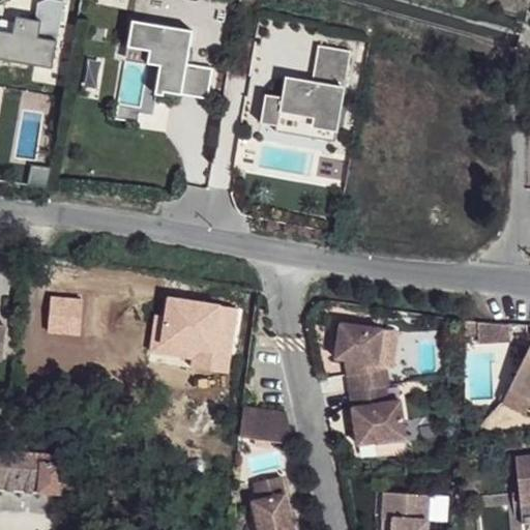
[(51,67),(62,0),(39,0),(37,1),(34,18),(15,15),(11,31),(8,51),(40,56),(38,64),(51,67)]
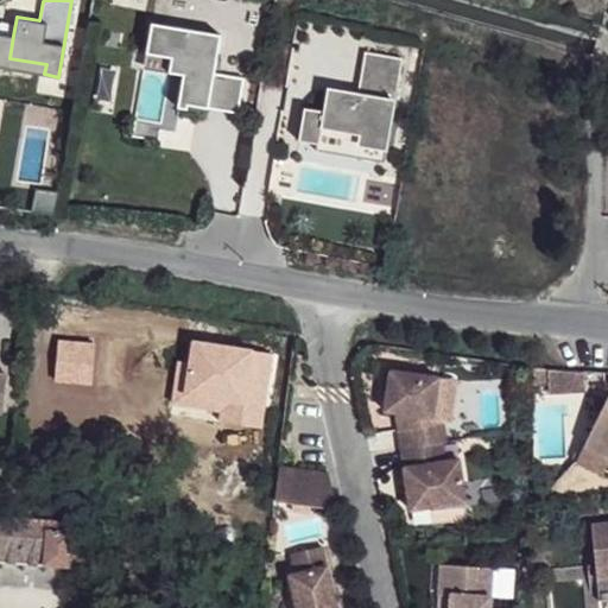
[(211,71),(219,33),(149,23),(143,52),(168,57),(182,59),(179,75),(173,107),(183,108),(184,105),(184,103),(235,112),(241,76),(211,71)]
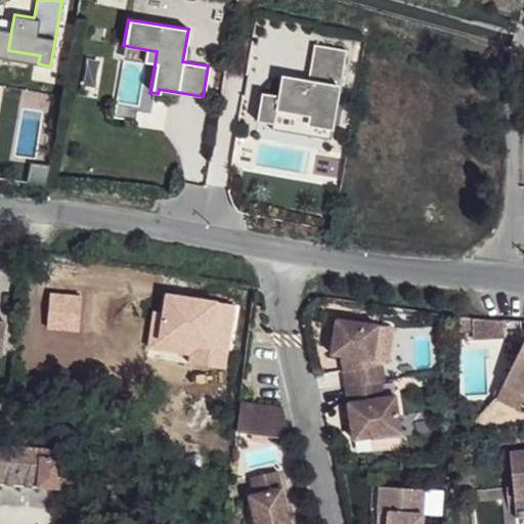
[(8,50),(11,31),(0,28),(0,56),(38,63),(40,55),(8,50)]
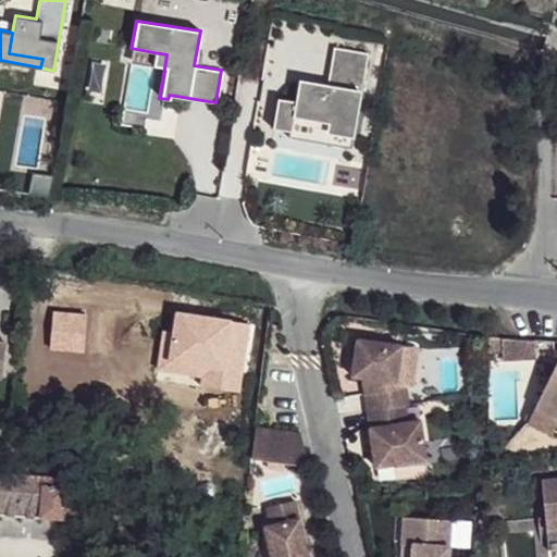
[(356,124),(371,41),(335,35),(329,73),(318,71),(317,76),(300,74),(297,89),(280,87),(274,118),(293,121),(295,121),(296,114),(356,124)]
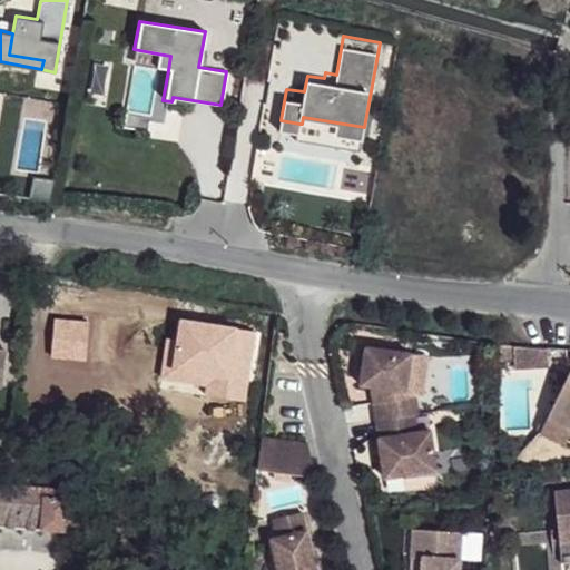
[(168,70),(170,56),(157,53),(155,67),(168,70)]
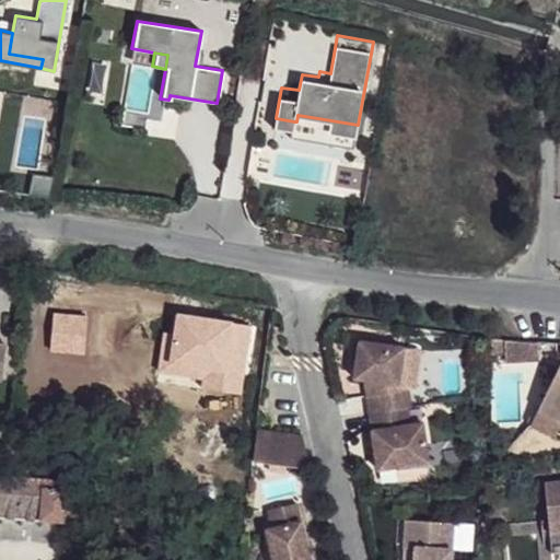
[(356,139),(358,125),(298,115),(296,121),(294,121),(293,128),(356,139)]
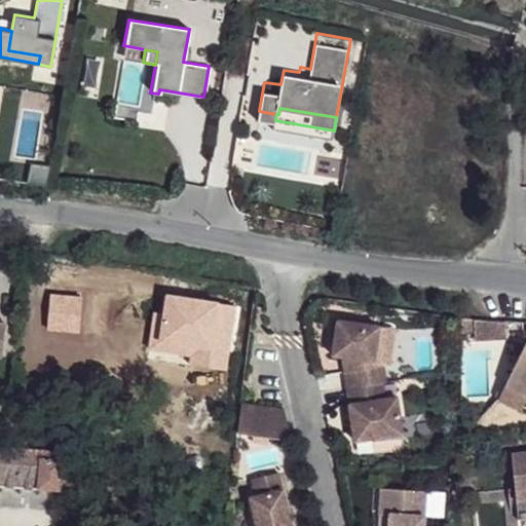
[(377,322),(334,314),(330,350),(338,351),(343,352),(346,367),(340,368),(343,383),(381,378),(384,377),(376,326),(377,322)]
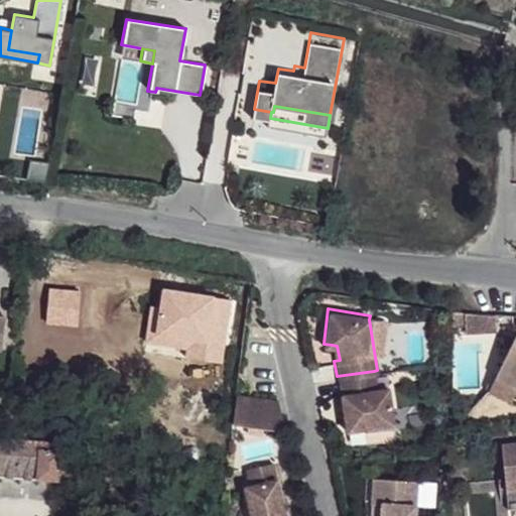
[(463,312),(449,311),(450,326),(463,325),(464,333),(479,333),(478,314),(463,312)]
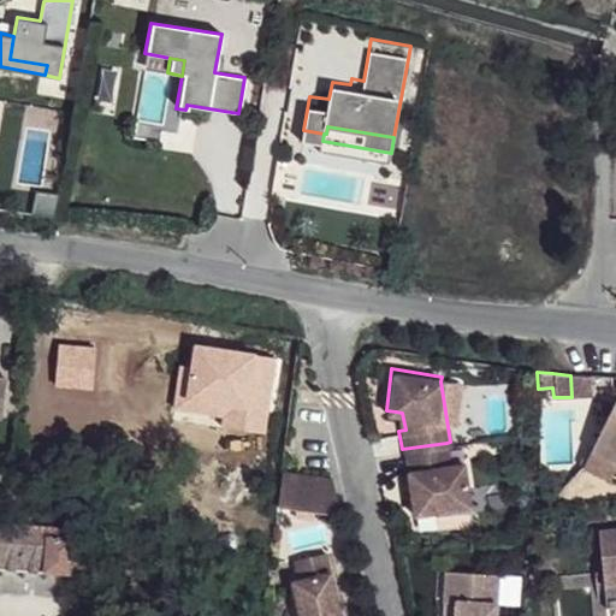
[(588,375),(570,375),(572,397),(590,396),(588,375)]
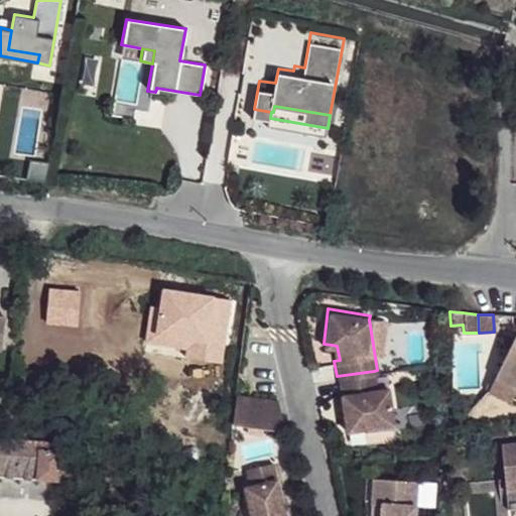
[(515,338),(498,374),(515,383),(515,338)]
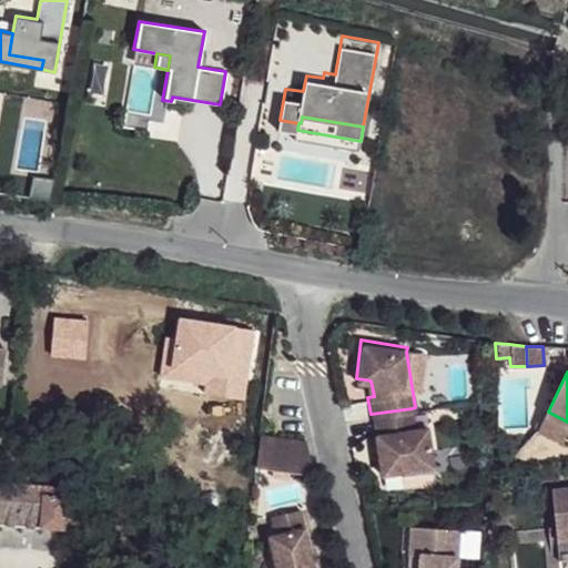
[(414,425),(412,408),(371,414),(379,472),(432,463),(426,423),(414,425)]
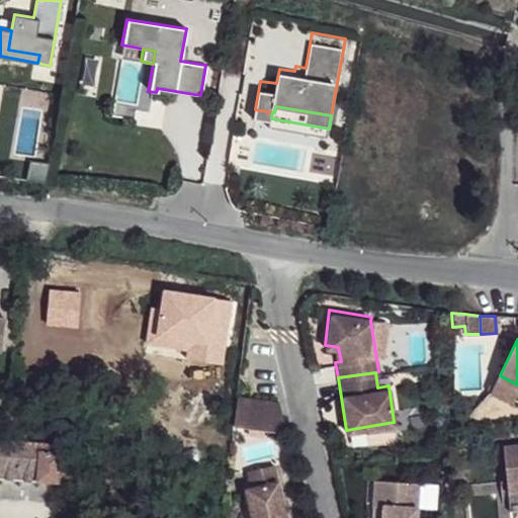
[(246,393),(243,423),(285,428),(277,397),(246,393)]
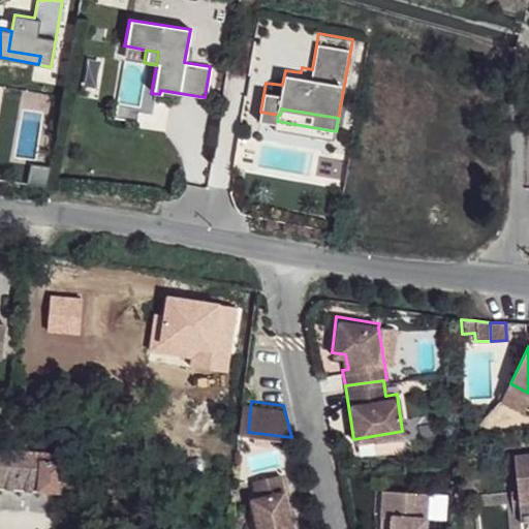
[(0,486),(60,490),(61,487),(78,487),(80,465),(63,464),(63,454),(0,446),(0,486)]
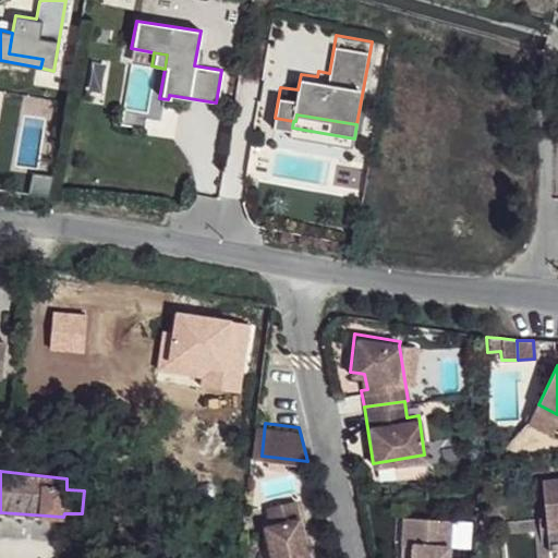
[(557,478),(541,481),(547,549),(547,550),(557,549),(557,478)]
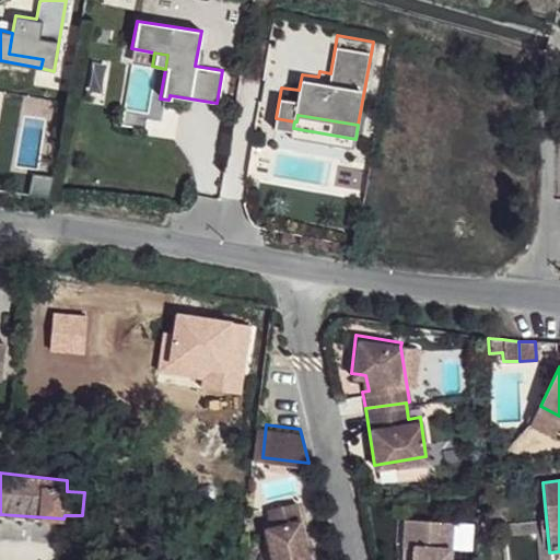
[(269,523),(264,525),(271,559),(308,559),(294,499),(265,504),(269,523)]
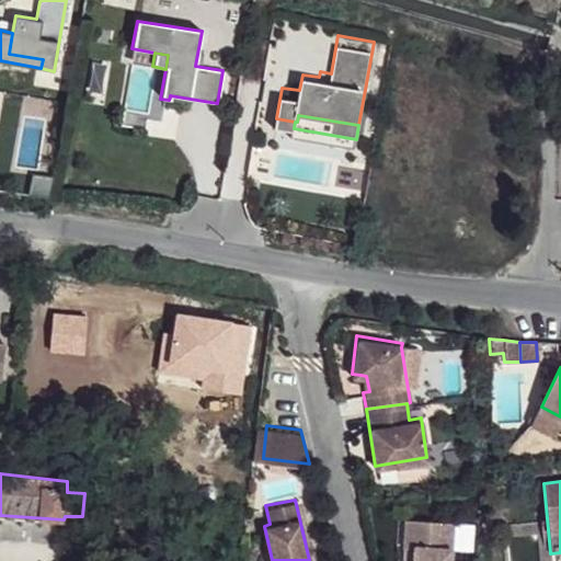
[(449,560),(451,518),(404,516),(403,545),(414,545),(412,560),(449,560)]
